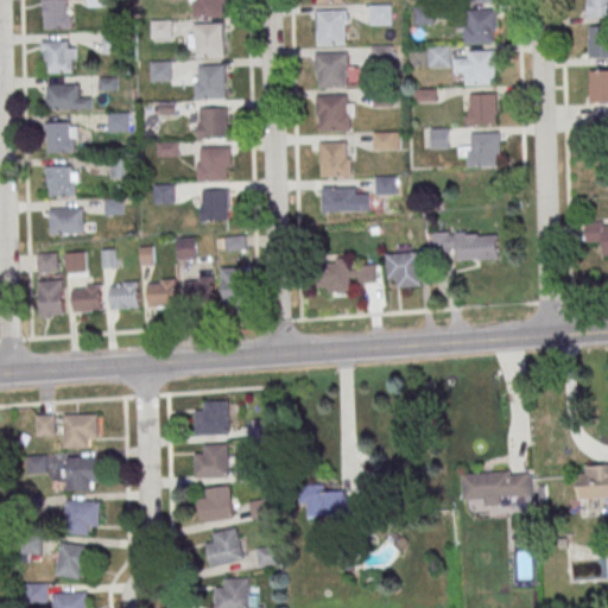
[(70,30),(70,0),(44,0),(44,30),(70,30)]
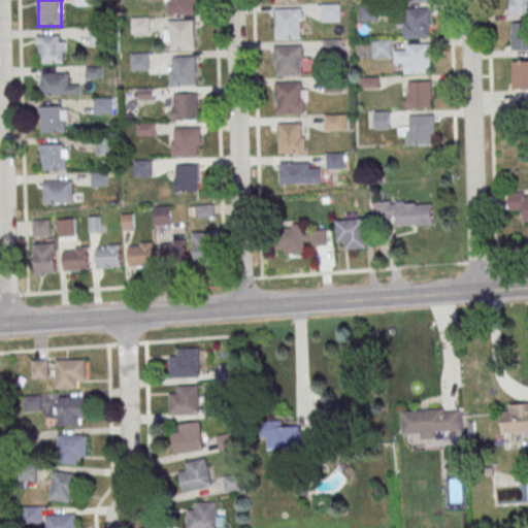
[(194,0),(166,0),(167,13),(194,13),(194,0)]
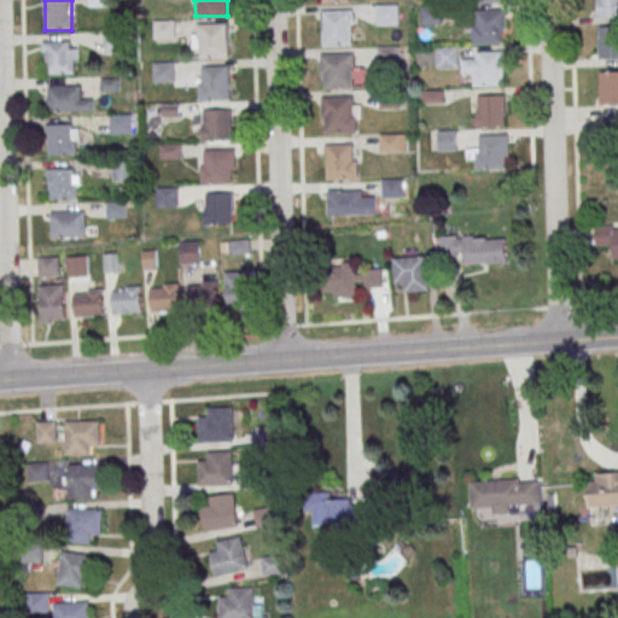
[(617,0),(598,0),(598,16),(617,16),(617,0)]
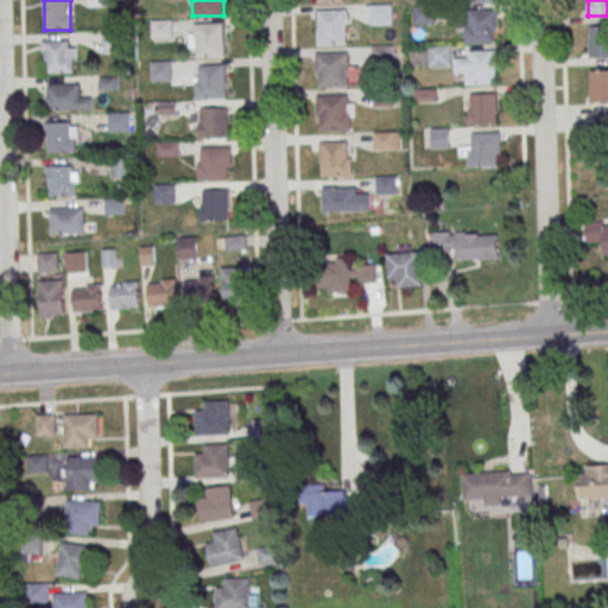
[(392,5),(369,5),(369,25),(392,25),(392,5)]
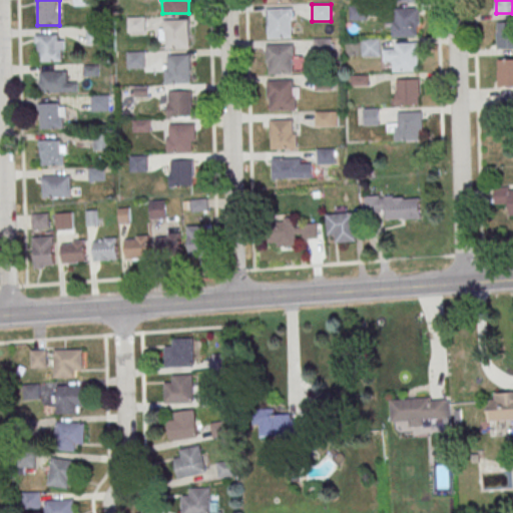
[(367,21),(367,5),(350,5),(350,21),(367,21)]
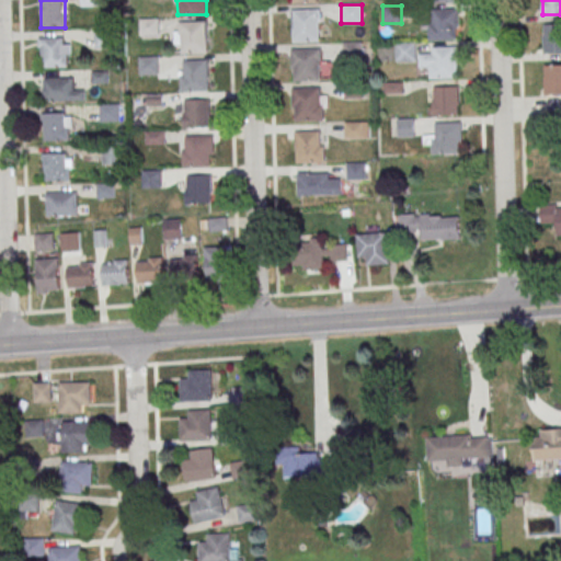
[(293,42),(319,41),(318,9),(293,10),(293,42)]
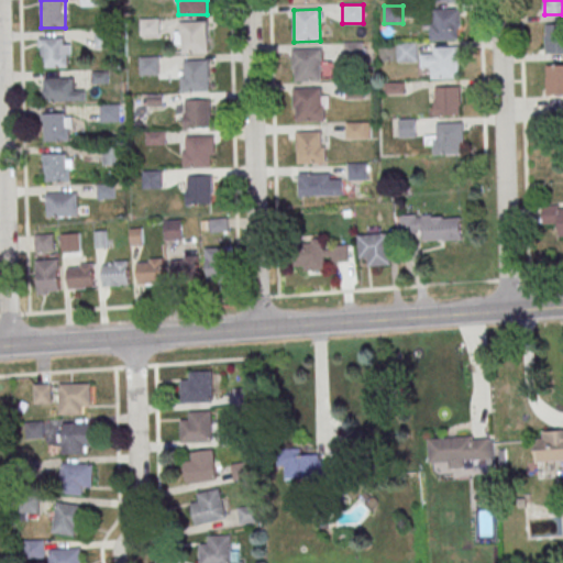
[(431,40),(460,40),(460,9),(431,9),(431,40)]
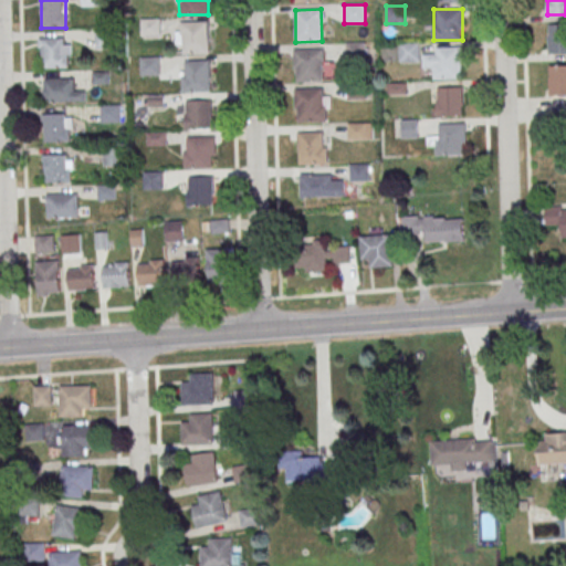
[(209,53),(209,22),(177,22),(177,53),(209,53)]
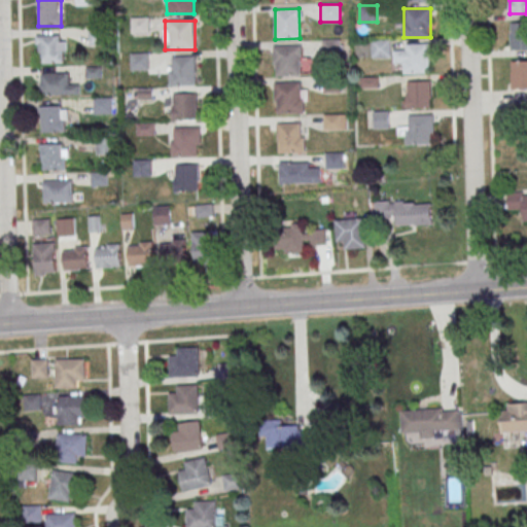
[(526,22),(510,23),(510,49),(526,48),(526,22)]
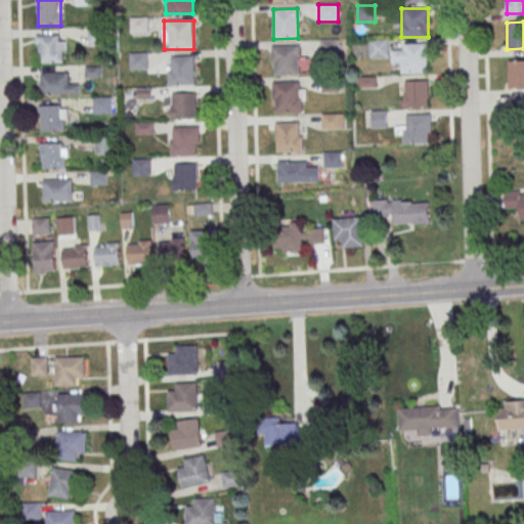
[(88,29),(88,44),(102,44),(102,29),(88,29)]
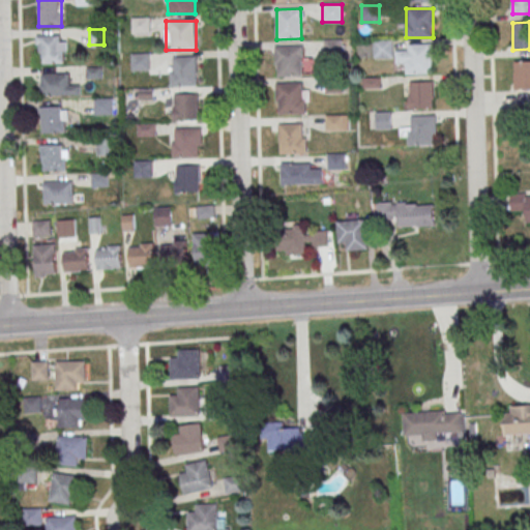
[(66,34),(37,34),(37,63),(66,63),(66,34)]
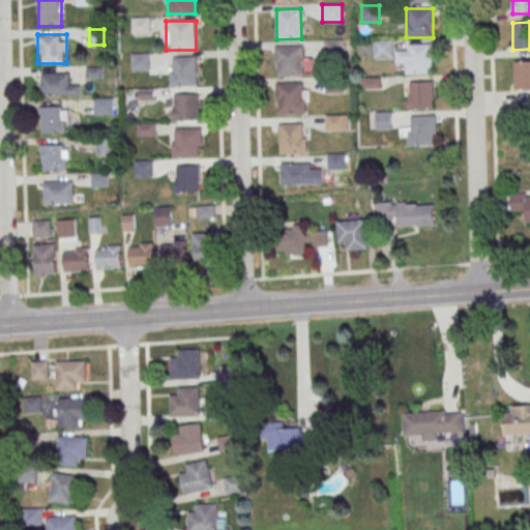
[(343,39),(325,39),(325,55),(343,55),(343,39)]
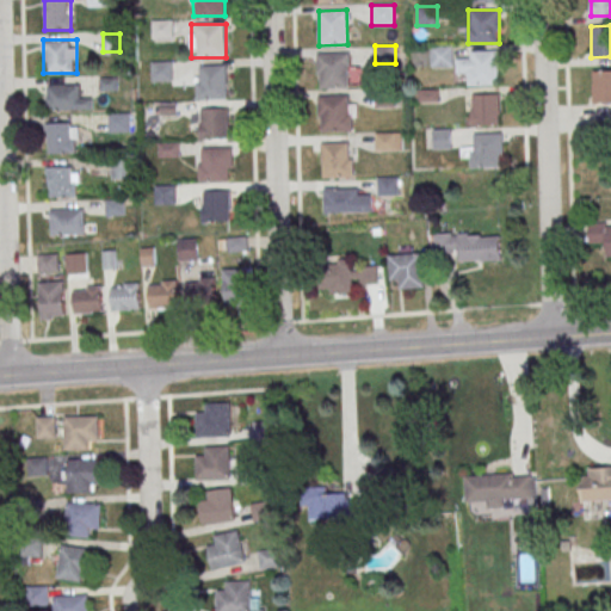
[(452,45),(432,47),(432,66),(452,66),(452,45)]
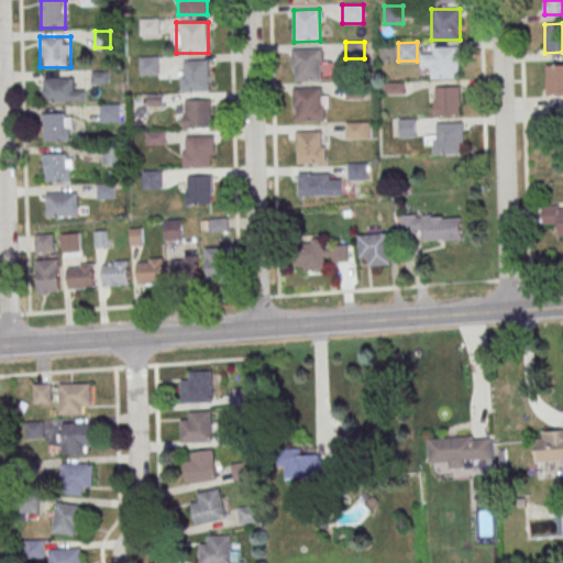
[(432,46),(432,54),(421,54),(421,67),(432,67),(432,78),(459,78),(459,46),(432,46)]
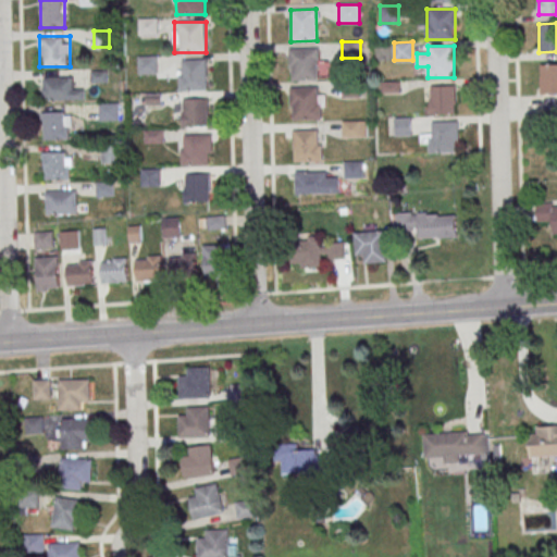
[(293,79),(319,79),(318,48),(288,48),(289,67),(293,67),(293,79)]
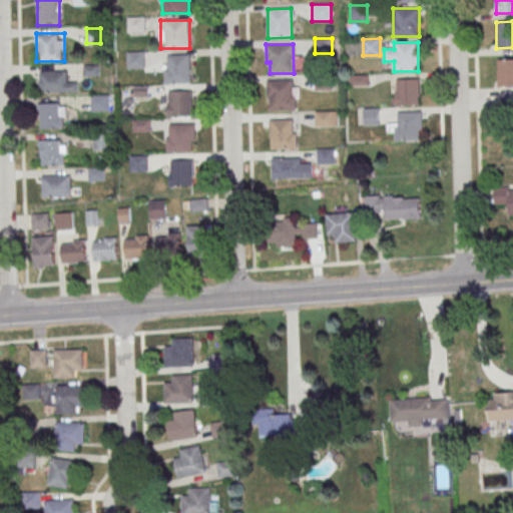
[(127,52),(127,68),(144,68),(144,52),(127,52)]
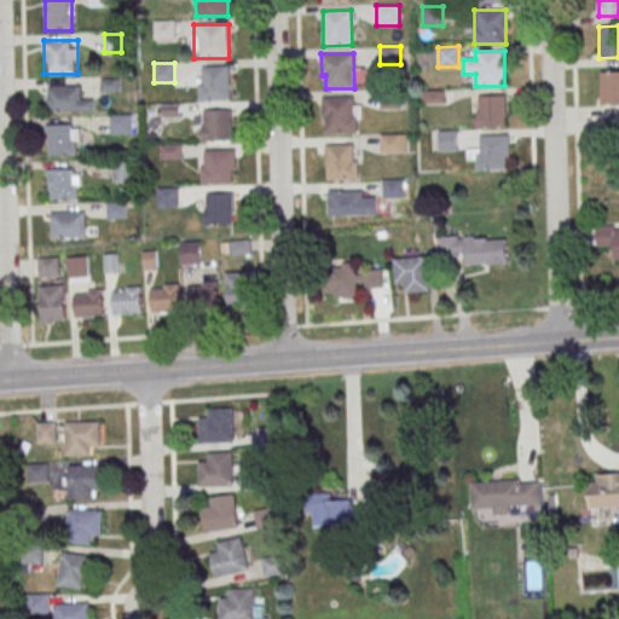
[(230,100),(230,65),(198,65),(198,100),(230,100)]
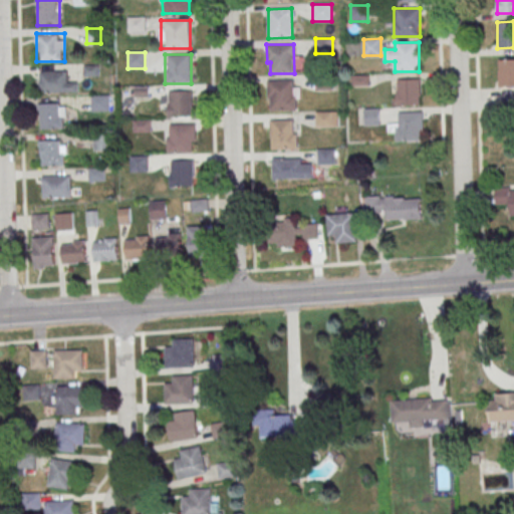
[(499,59),(513,58),(513,86),(499,87),(499,59)]
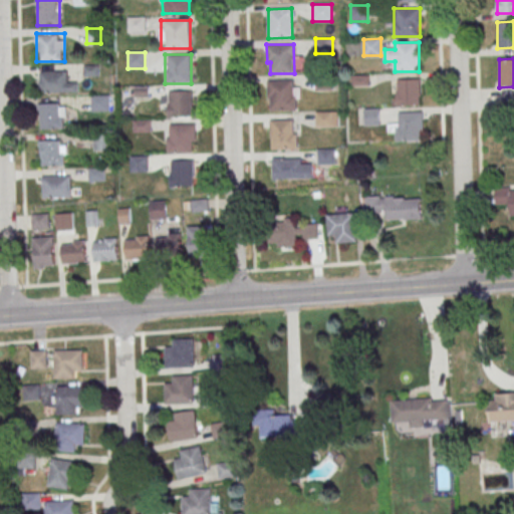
[(39,92),(77,92),(77,82),(67,82),(67,71),(39,71),(39,92)]
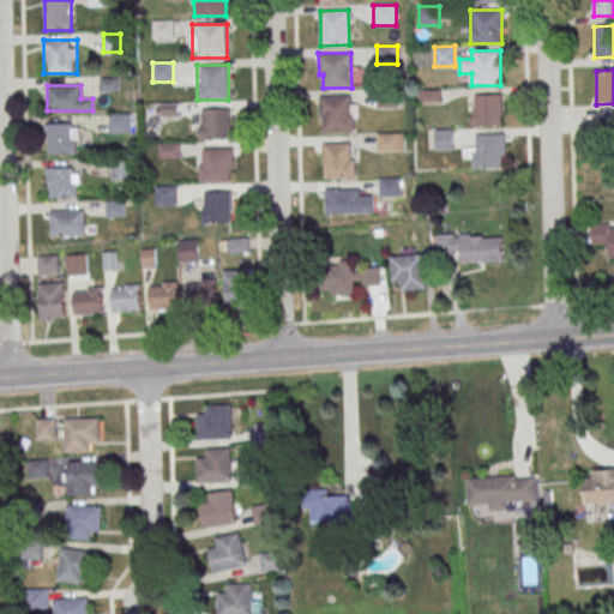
[(501,126),(501,95),(474,95),(474,126),(501,126)]
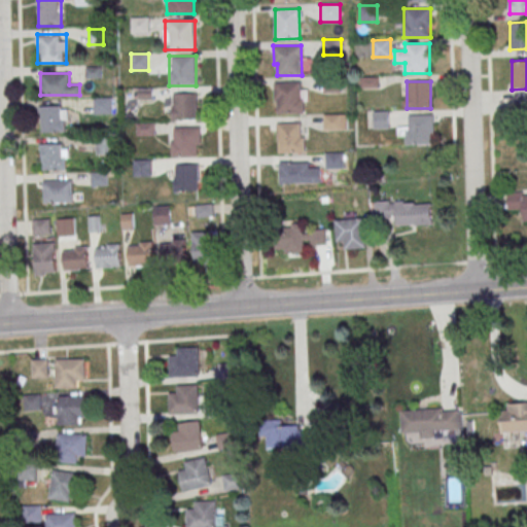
[(278,112),(303,112),(302,82),(274,82),(275,101),(278,101),(278,112)]
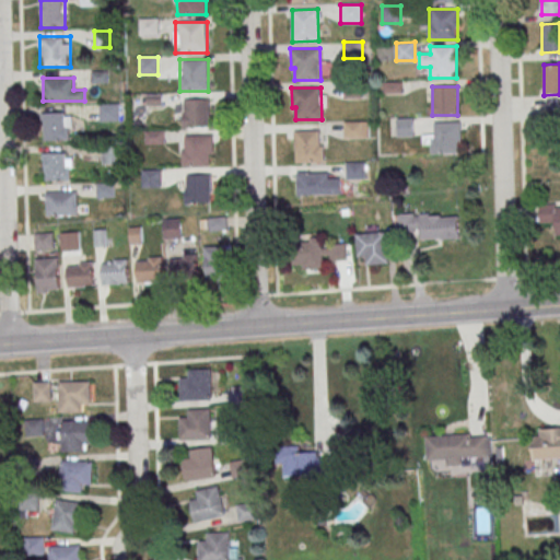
[(208,127),(208,98),(183,98),(183,127),(208,127)]
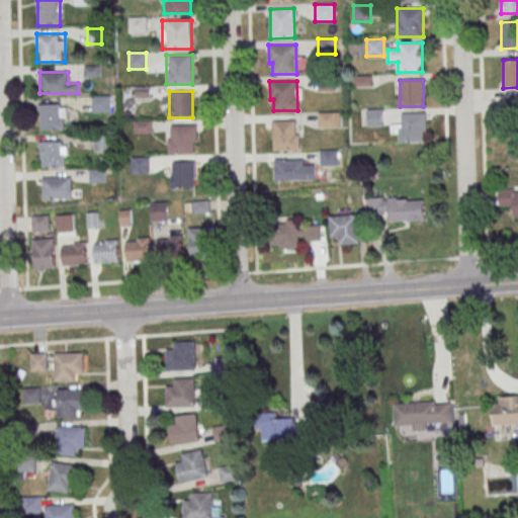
[(92,112),(110,112),(110,96),(92,96),(92,112)]
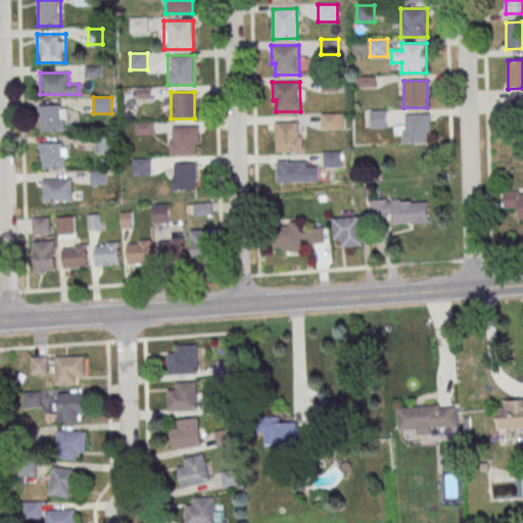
[(40,105),(40,131),(66,131),(66,105),(40,105)]
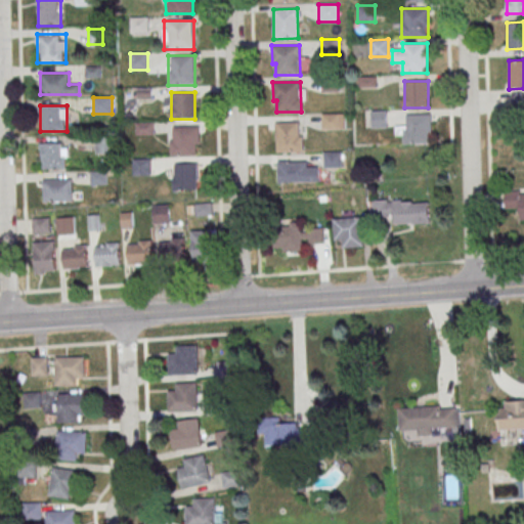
[(387,127),(387,111),(372,111),(372,127),(387,127)]
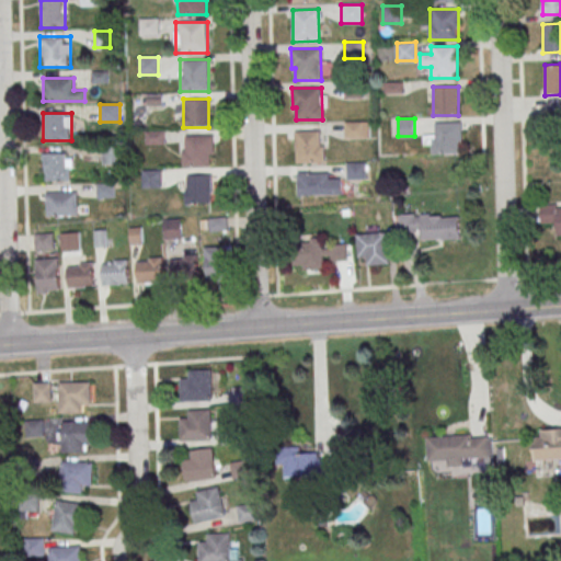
[(369,123),(344,123),(344,138),(369,138),(369,123)]
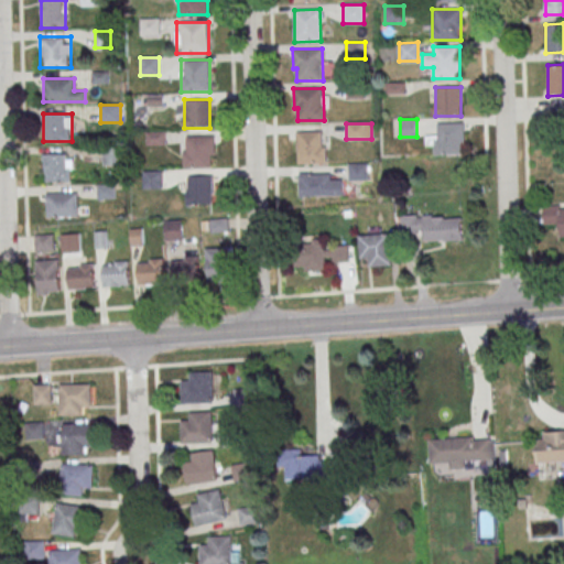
[(427,154),(464,155),(464,123),(437,123),(437,134),(427,134),(427,154)]
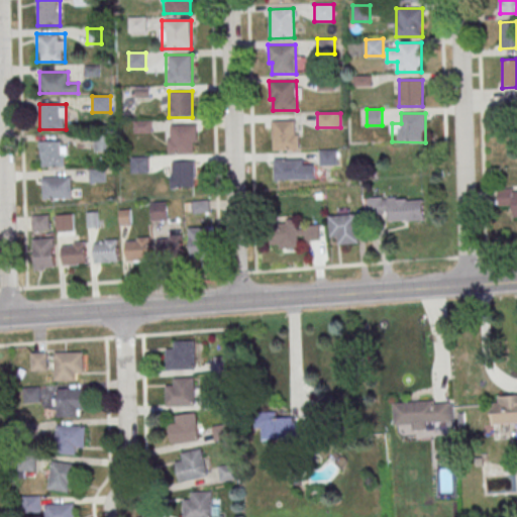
[(298,120),(273,120),(273,149),(298,149),(298,120)]
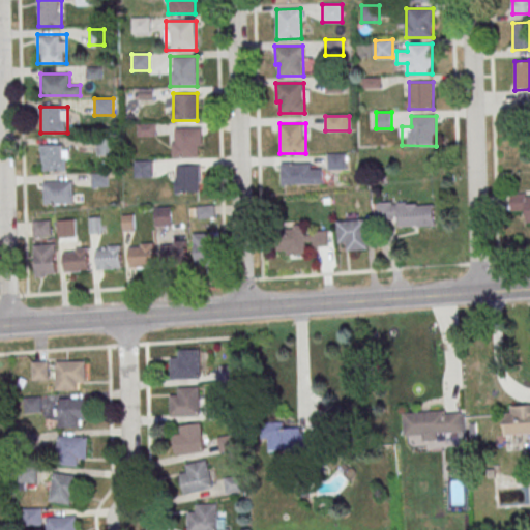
[(200,127),(172,127),(172,156),(200,156),(200,127)]
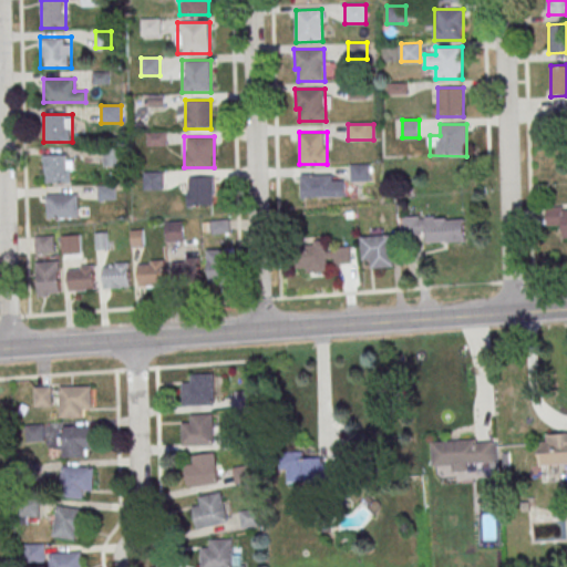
[(123,166),(123,147),(104,147),(104,166),(123,166)]
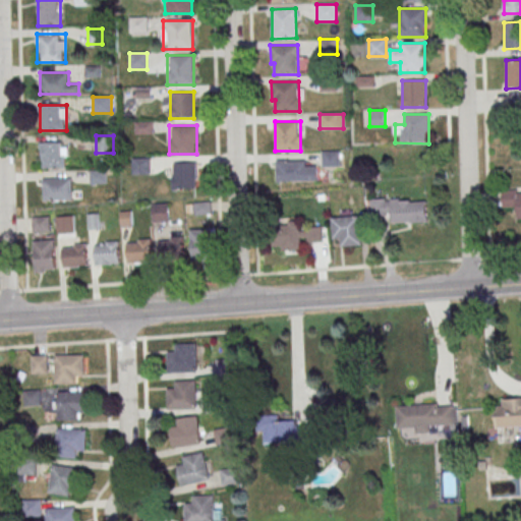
[(67,168),(67,142),(41,142),(41,168),(67,168)]
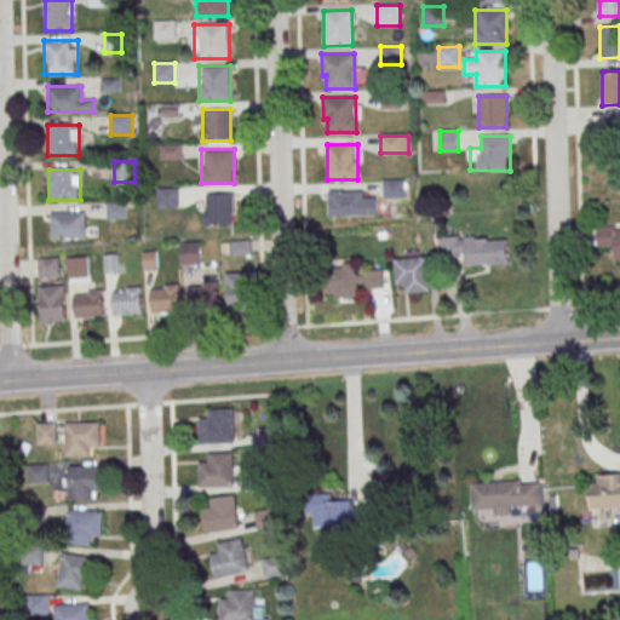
[(406,179),(383,179),(383,199),(406,199),(406,179)]
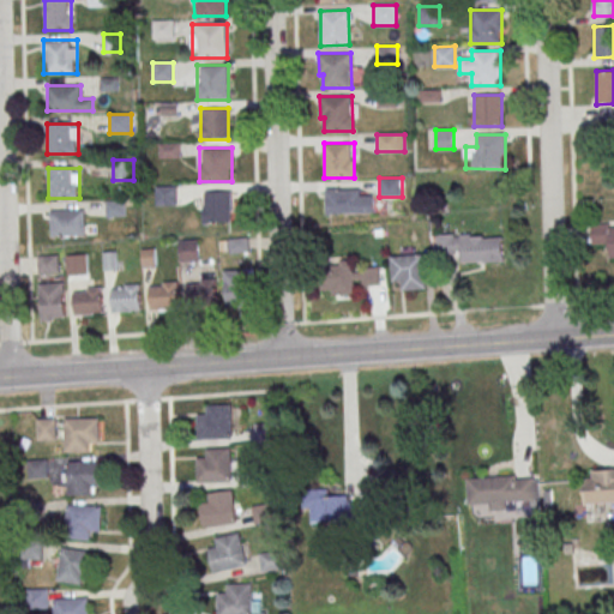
[(156,204),(175,204),(175,186),(156,186),(156,204)]
